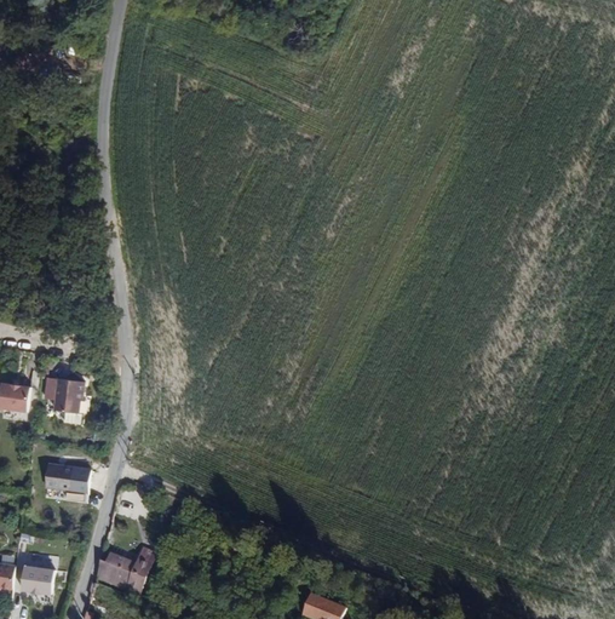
[(7,0),(7,6),(6,12),(17,13),(19,0),(7,0)]
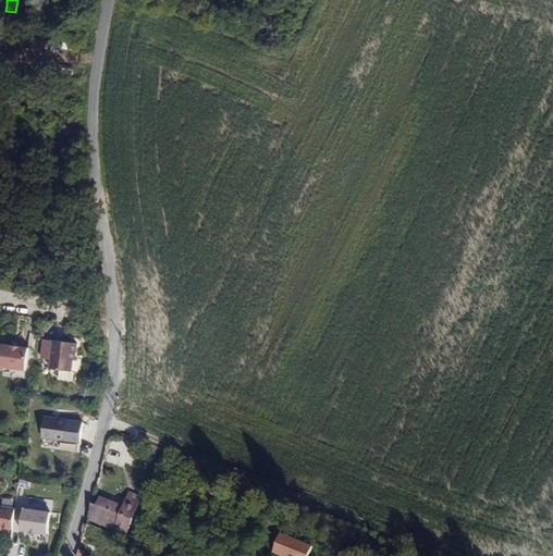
[(70,370),(72,358),(72,353),(74,353),(75,343),(52,340),(48,368),(58,369),(57,379),(68,380),(68,381),(72,381),(73,380),(73,377),(72,375),(73,371),(70,370)]
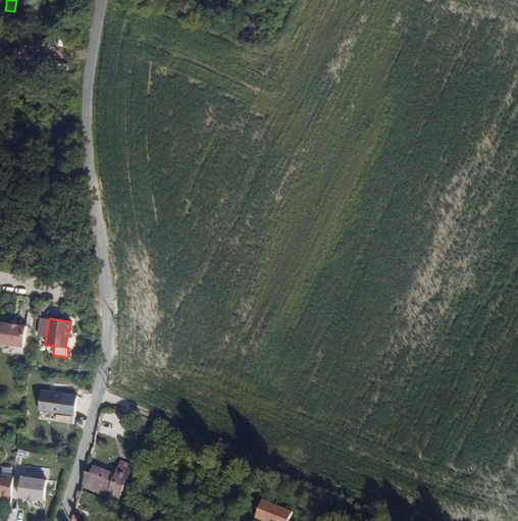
[(0,323),(0,345),(23,348),(26,326),(0,323)]
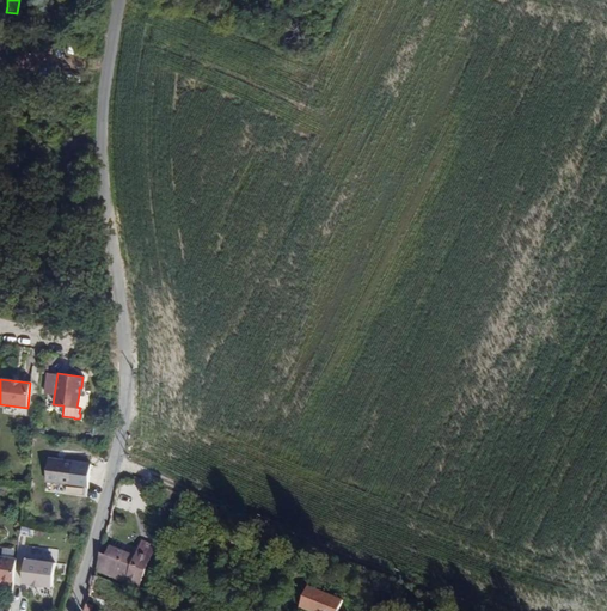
[(48,457),(46,478),(72,482),(74,460),(48,457)]
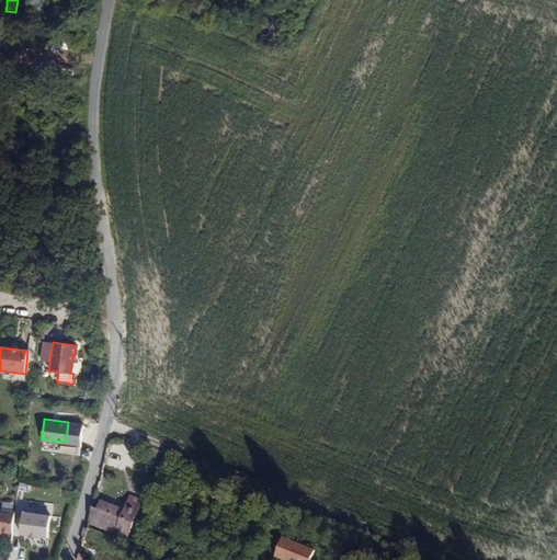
[(102,499),(99,506),(113,512),(110,518),(120,522),(114,534),(126,538),(141,501),(129,496),(124,509),(115,505),(116,504),(110,502),(102,499)]
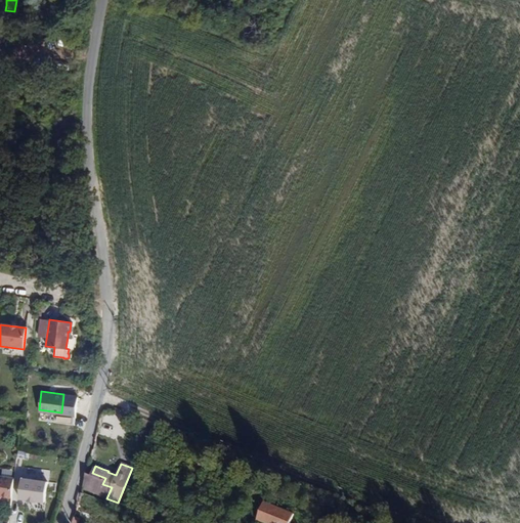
[(84,471),(80,487),(106,498),(112,487),(102,484),(105,478),(92,473),(84,471)]
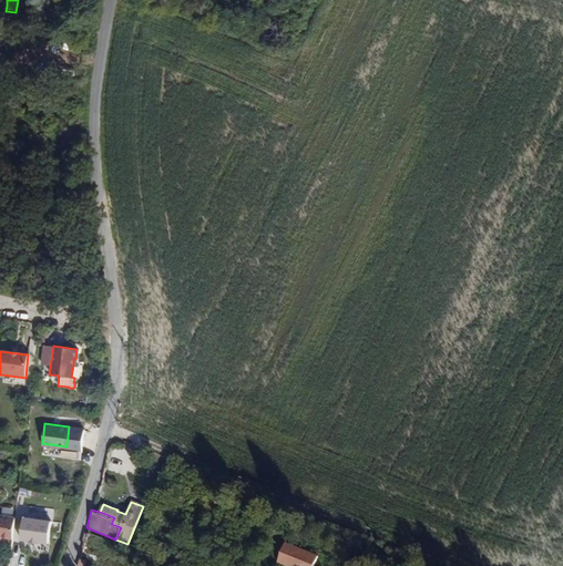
[(20,543),(26,544),(26,546),(34,548),(36,546),(41,546),(45,524),(23,521),(20,543)]
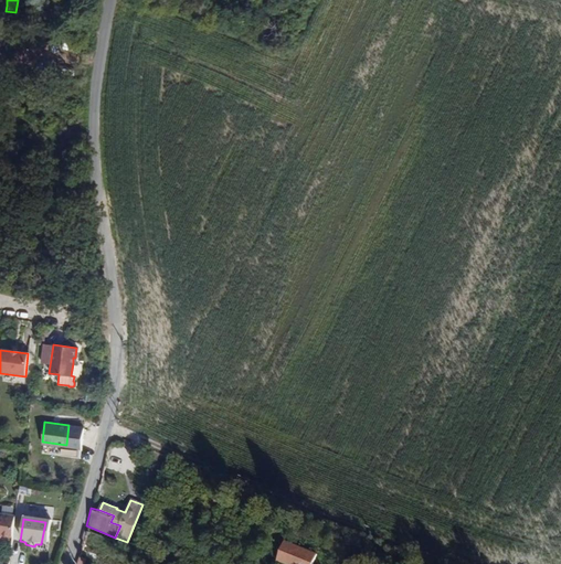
[(0,538),(11,539),(13,522),(0,520),(0,538)]
